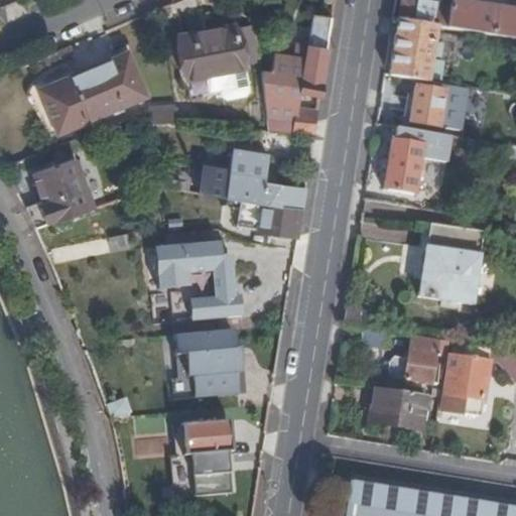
[(427,0),(400,0),(398,19),(436,25),(446,26),(449,3),(427,0)]
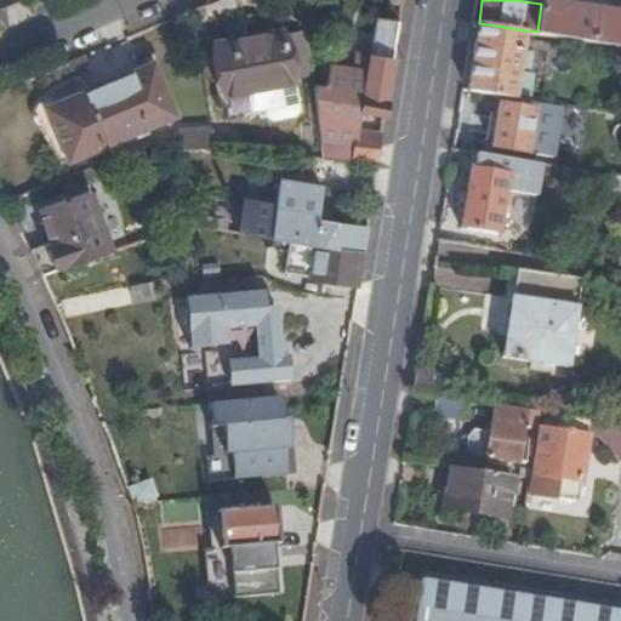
[(541,0),(541,4),(537,32),(620,44),(620,10),(563,0),(562,0),(541,0)]
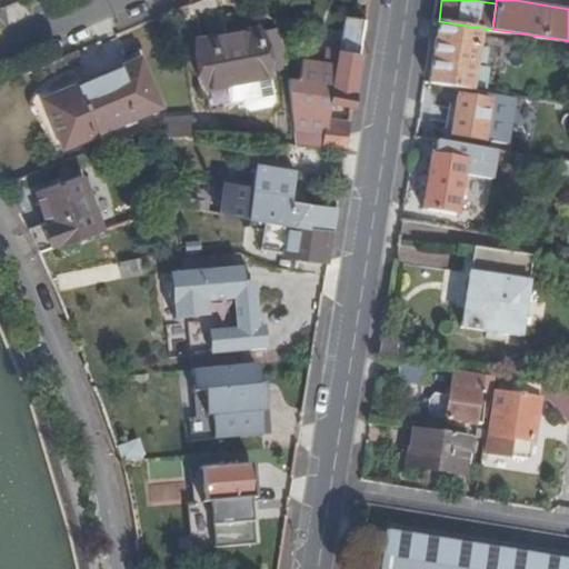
[(352,103),(366,18),(345,15),(339,50),(326,48),(323,62),(301,58),(299,78),(286,77),(293,145),(321,148),(345,150),(349,121),(327,118),(330,100),(352,103)]
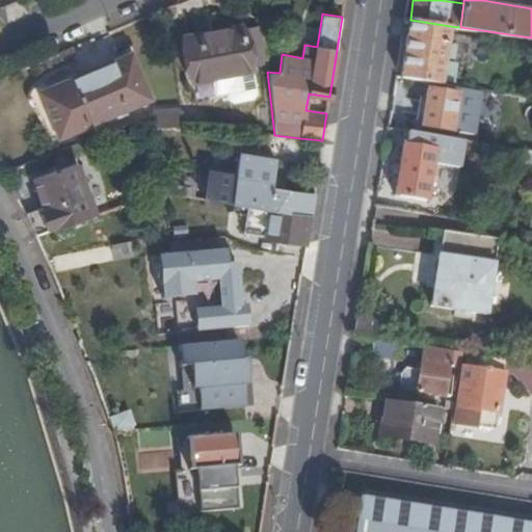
[(442,82),(450,26),(410,20),(409,19),(400,76),(442,82)]
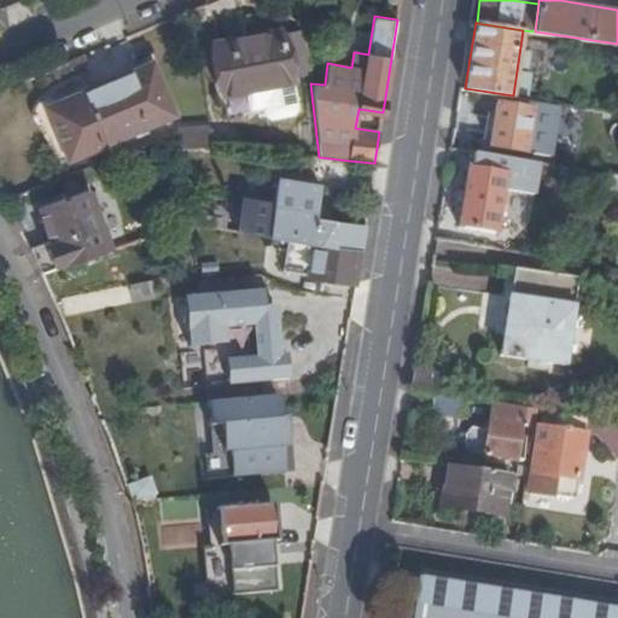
[(232,93),(292,80),(283,30),(213,45),(223,94),(232,93)]
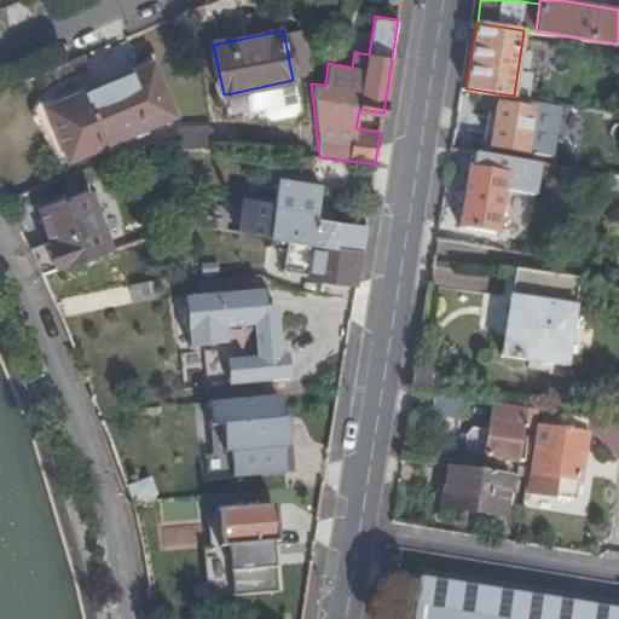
[(148,65),(168,115),(172,114),(151,64),(148,65)]
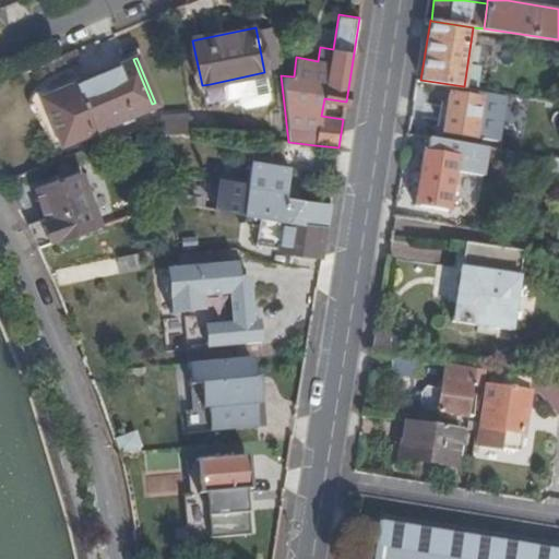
[(152,104),(133,59),(81,81),(80,80),(50,93),(46,104),(55,127),(66,121),(72,138),(152,104)]
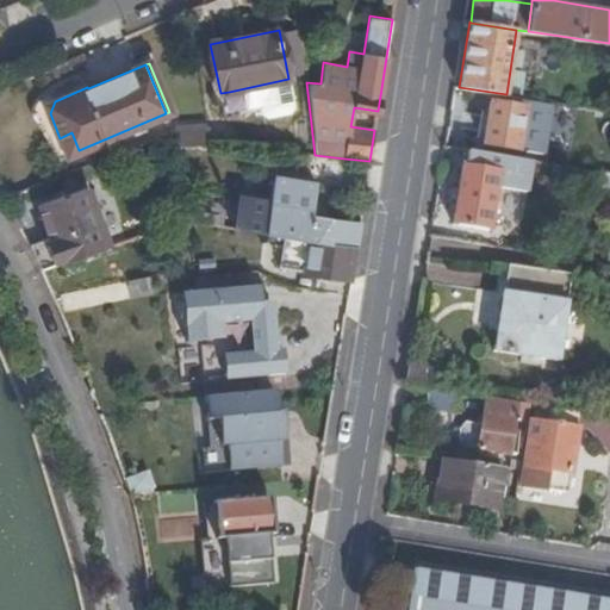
[(55,101),(87,87),(83,80),(42,97),(37,103),(35,113),(36,118),(60,159),(67,155),(60,138),(50,113),(55,101)]
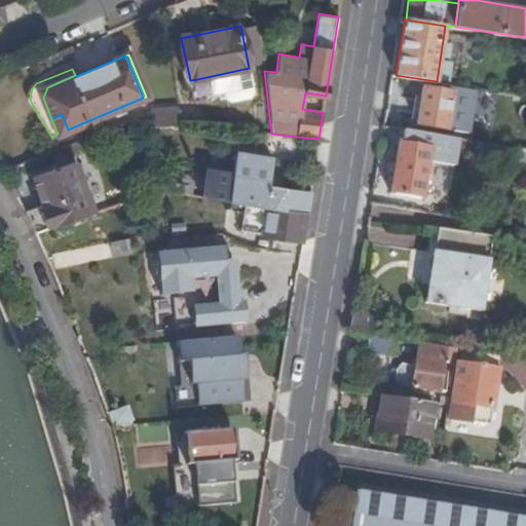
[(451,91),(422,87),(416,122),(445,126),(451,91)]
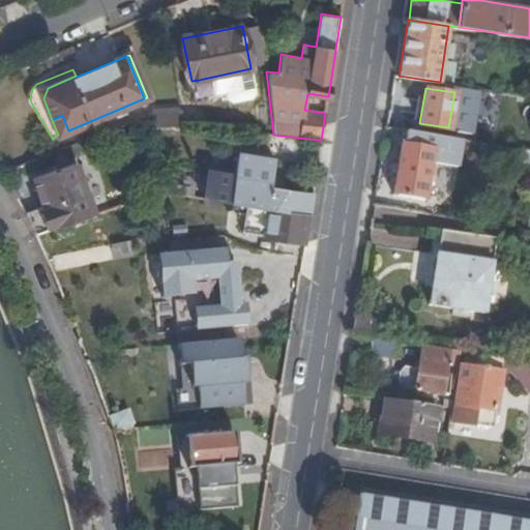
[(474,126),(476,94),(455,93),(454,125),(474,126)]
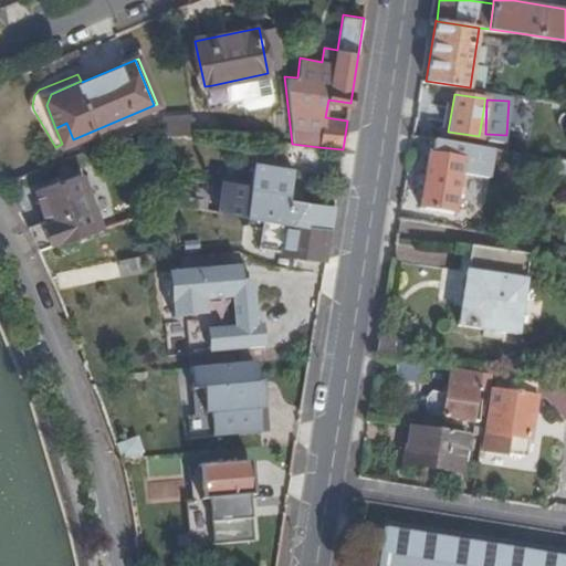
[(179,133),(192,132),(190,115),(161,116),(161,123),(163,127),(163,134),(179,133)]
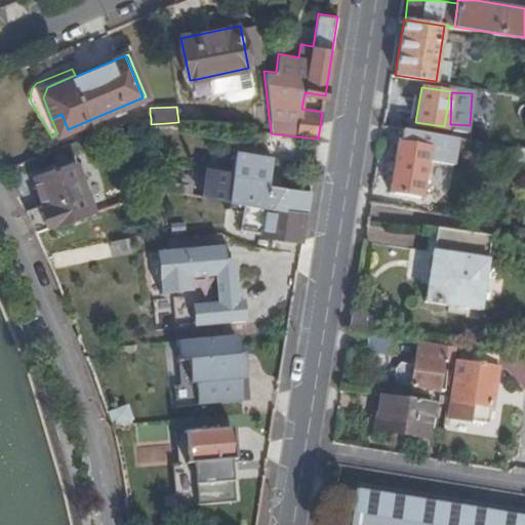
[(62,114),(51,119),(57,133),(68,129),(62,114)]
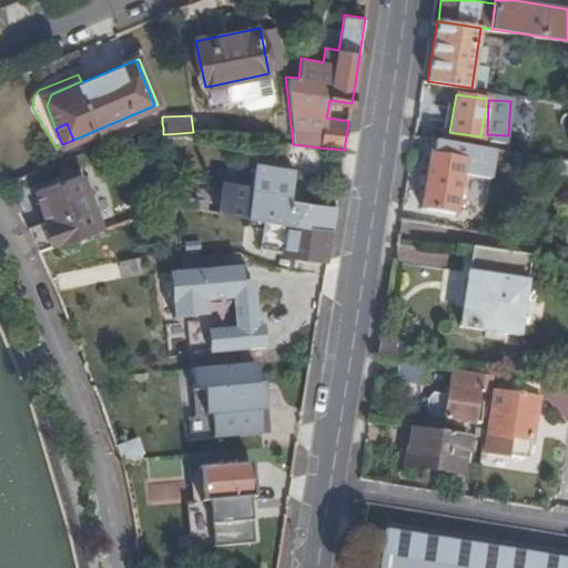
[(482,146),(436,140),(434,153),(429,152),(422,208),(454,213),(463,161),(479,162),(482,146)]
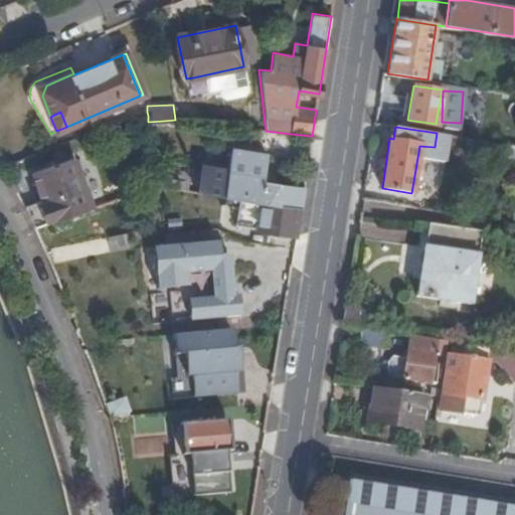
[(33,227),(92,207),(83,185),(82,185),(73,158),(31,172),(40,200),(24,205),(33,227)]
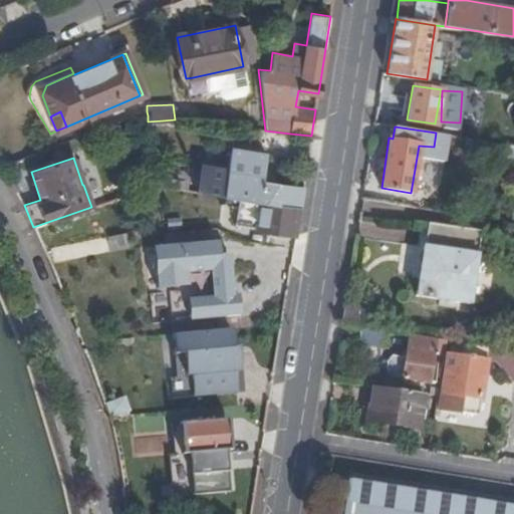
[(261,201),(299,207),(303,188),(262,182),(263,176),(228,171),(227,178),(200,173),(198,183),(197,192),(207,193),(261,201)]
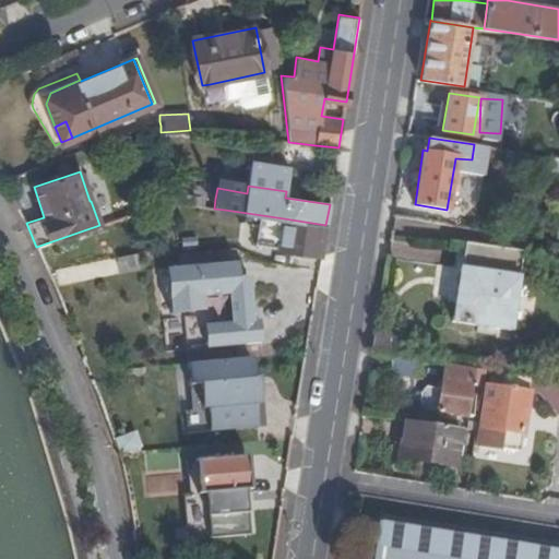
[(167,201),(214,209),(215,199),(166,191),(167,201)]
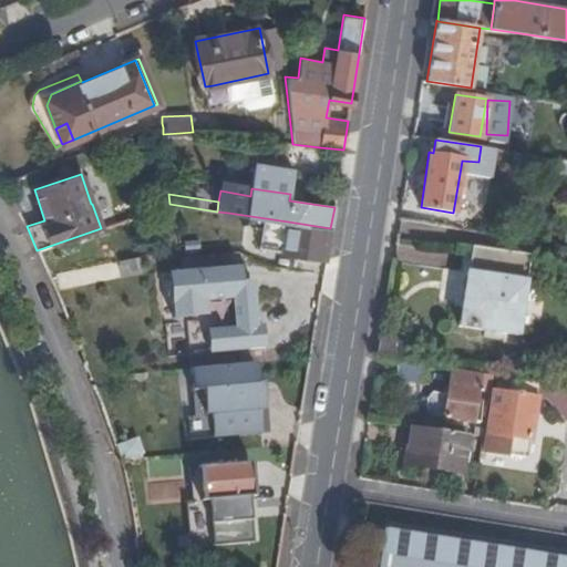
[(330,228),(288,222),(284,253),(286,253),(286,257),(302,259),(303,256),(326,259),(328,246),(330,228)]
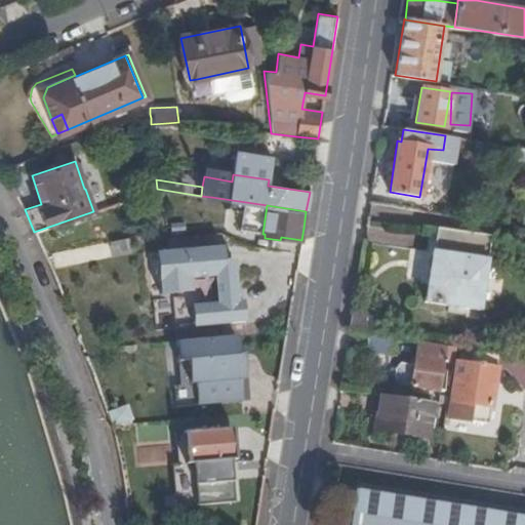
[(489,236),(436,227),(425,300),(479,309),(489,236)]
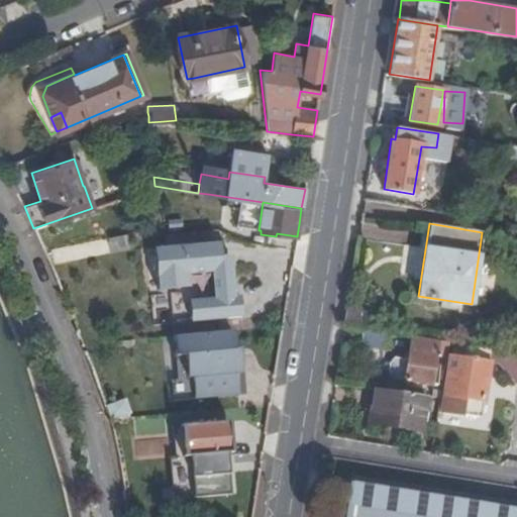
[(148,248),(151,295),(184,293),(186,322),(233,319),(228,243),(148,248)]
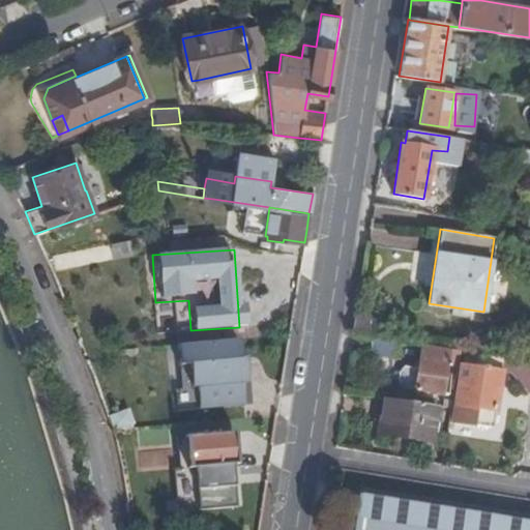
[(414,253),(411,282),(425,283),(430,254),(414,253)]
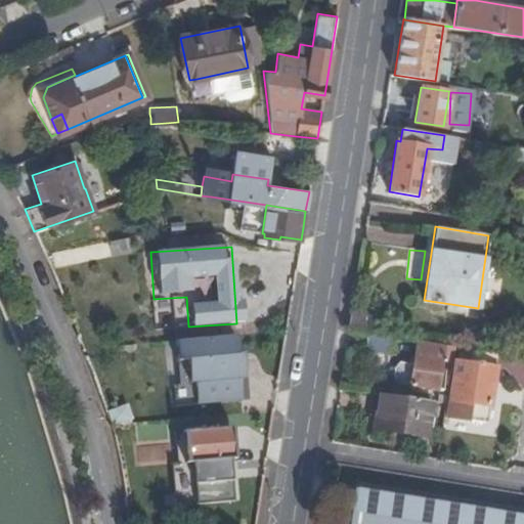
[(391,353),(394,337),(372,333),(367,332),(365,349),(391,353)]
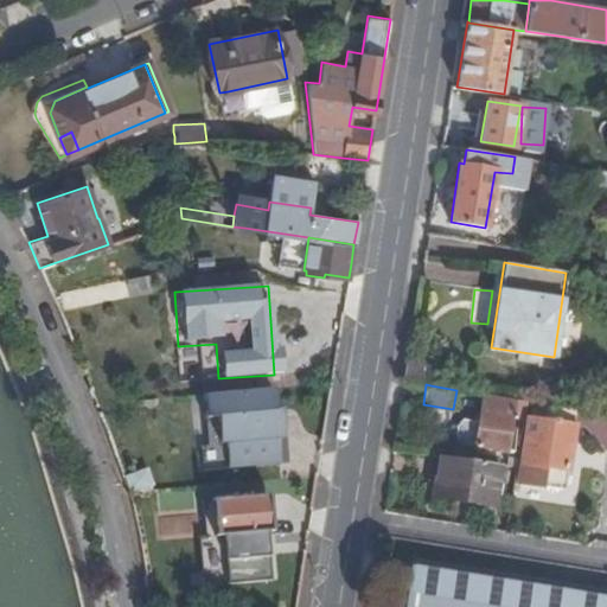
[(222,471),(276,468),(273,391),(195,395),(198,449),(221,448),(222,471)]
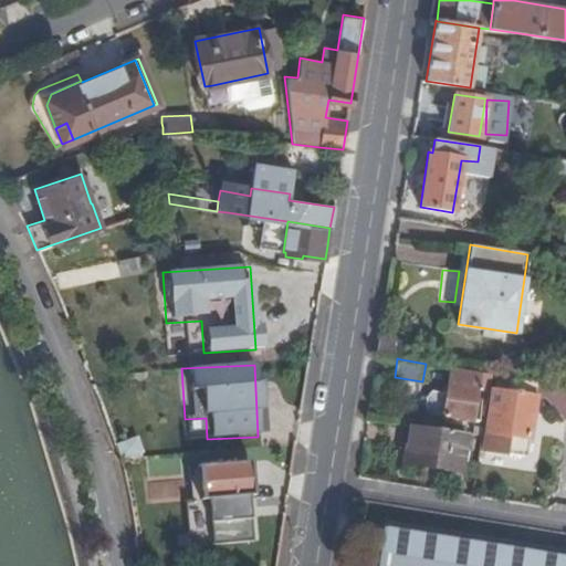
[(473,420),(481,371),(452,367),(448,392),(432,390),(427,397),(426,405),(429,411),(444,415),(444,416),(473,420)]
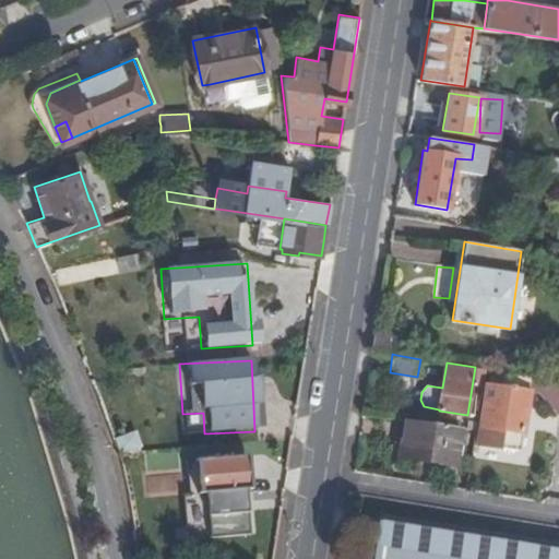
[(545,378),(535,377),(533,391),(544,392),(545,378)]
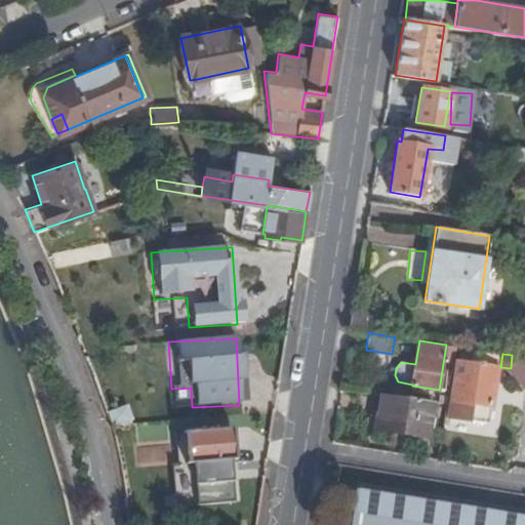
[(450,399),(491,406),(497,366),(456,359),(450,399)]
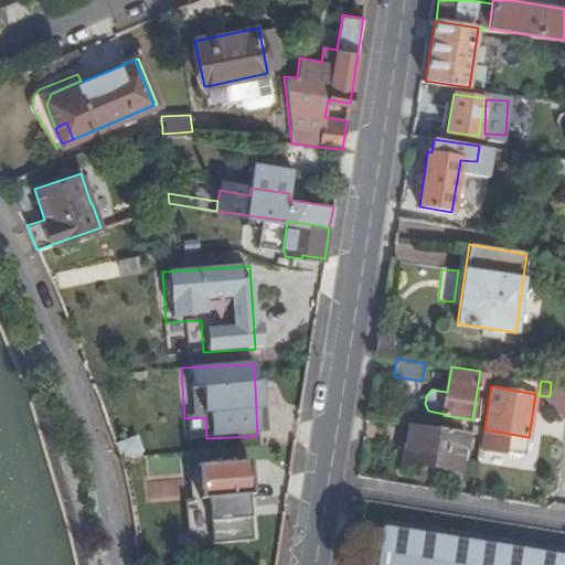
[(459,471),(465,433),(409,424),(403,461),(459,471)]
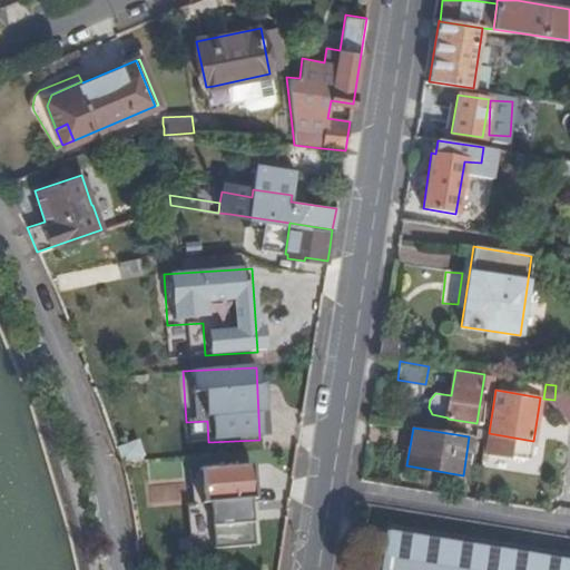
[(136,434),(116,445),(120,461),(144,455),(136,434)]
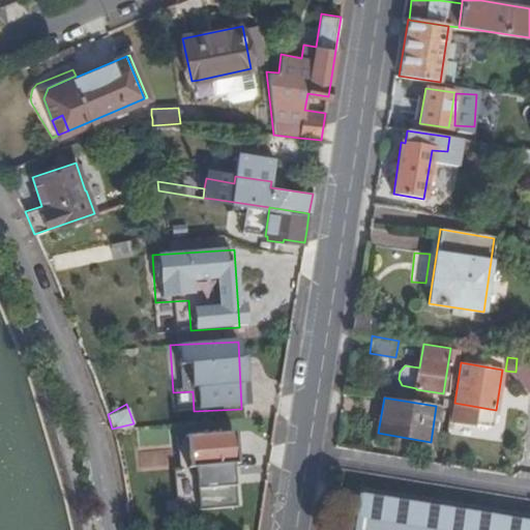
[(173,469),(175,509),(232,507),(231,465),(230,435),(180,437),(181,469),(173,469)]
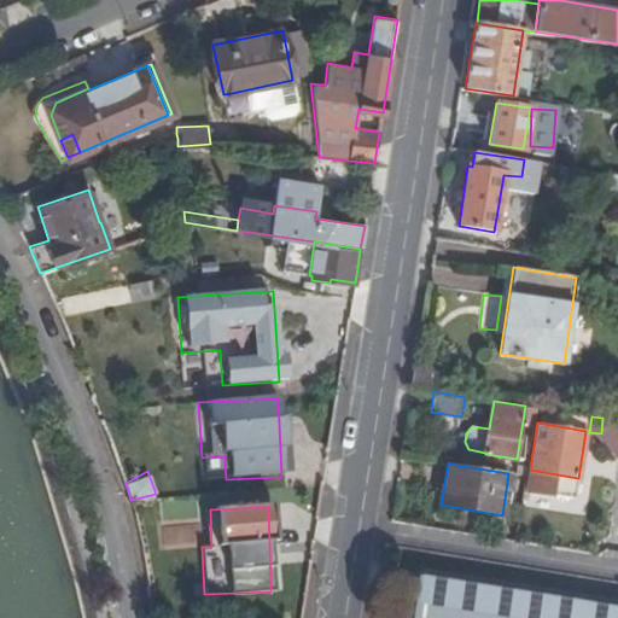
[(418,588),(413,617),(617,617),(617,604),(423,575),(421,588),(418,588)]
